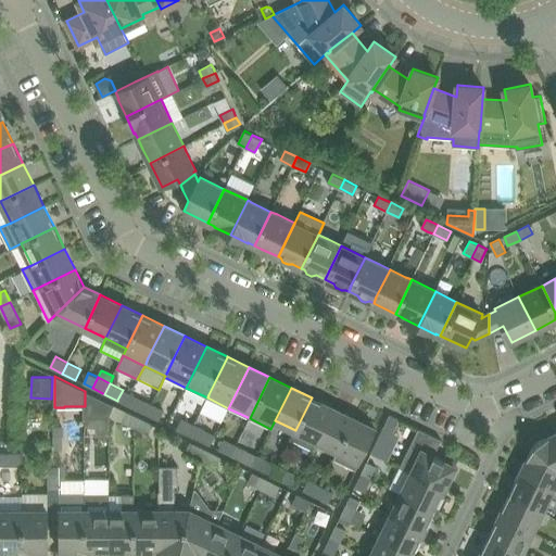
[(117,400),(126,404),(131,394),(123,390),(117,400)]
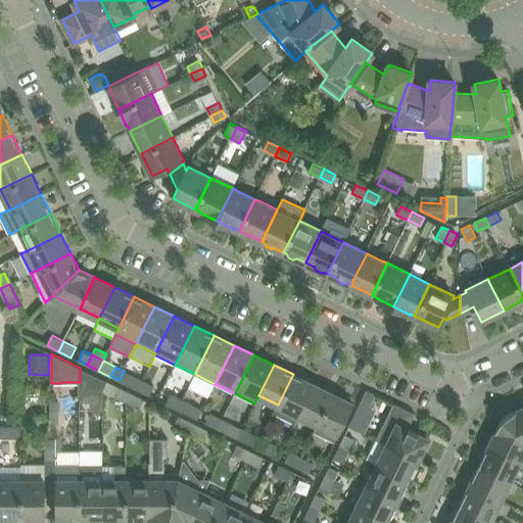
[(107,381),(80,368),(80,382),(80,402),(90,402),(90,411),(102,411),(103,391),(107,381)]
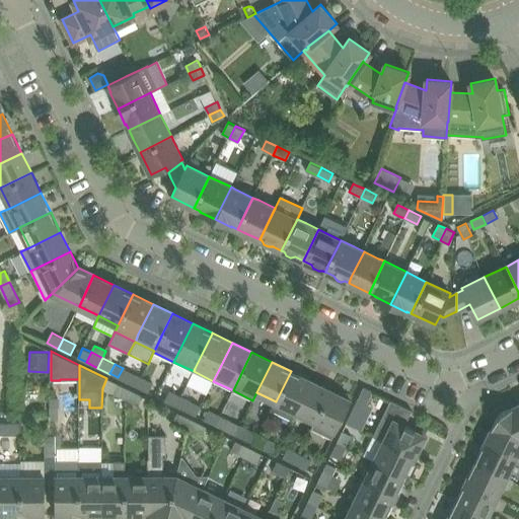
[(130,371),(123,368),(118,377),(126,381),(130,371)]
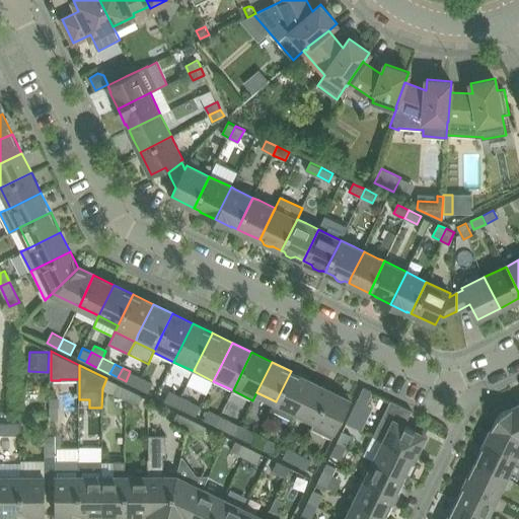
[(130,371),(126,381),(137,386),(142,377),(130,371)]
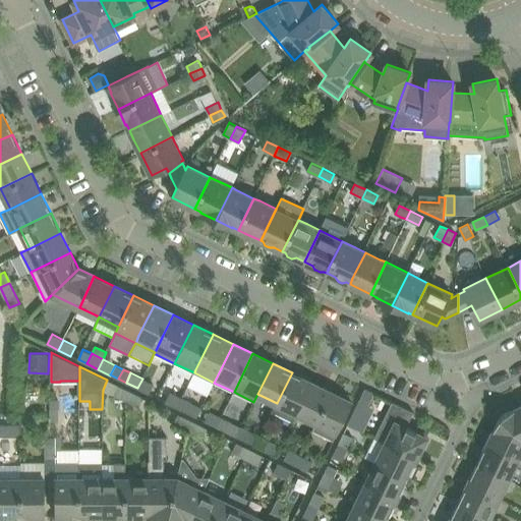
[(275,408),(273,412),(293,421),(294,418),(297,413),(311,382),(292,372),(277,403),(275,408)]
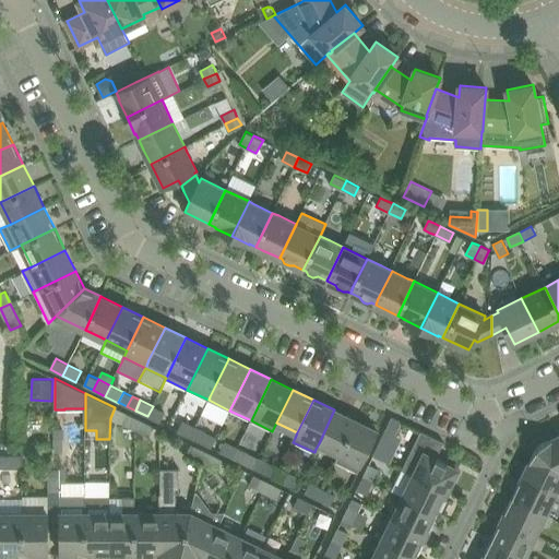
[(153,406),(147,416),(161,423),(166,413),(153,406)]
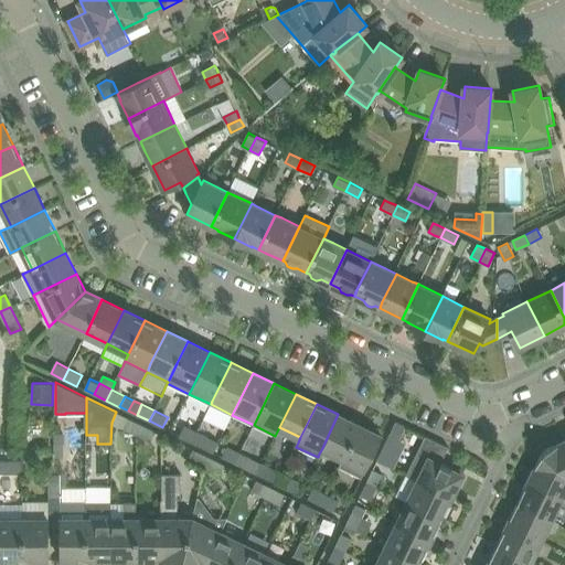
[(123,428),(128,417),(116,412),(112,423),(123,428)]
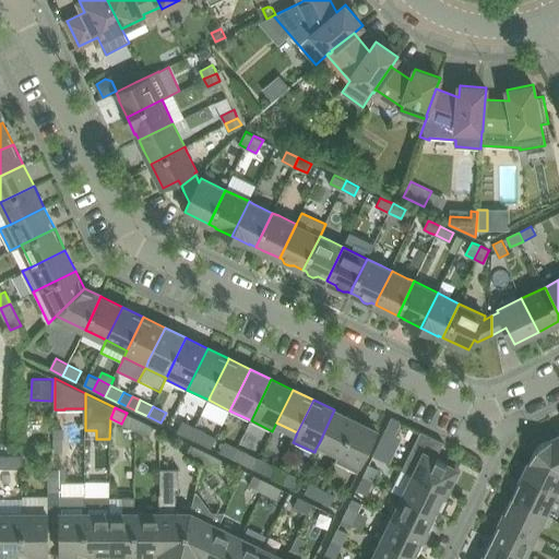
[(319,443),(340,453),(356,420),(334,409),(319,443)]
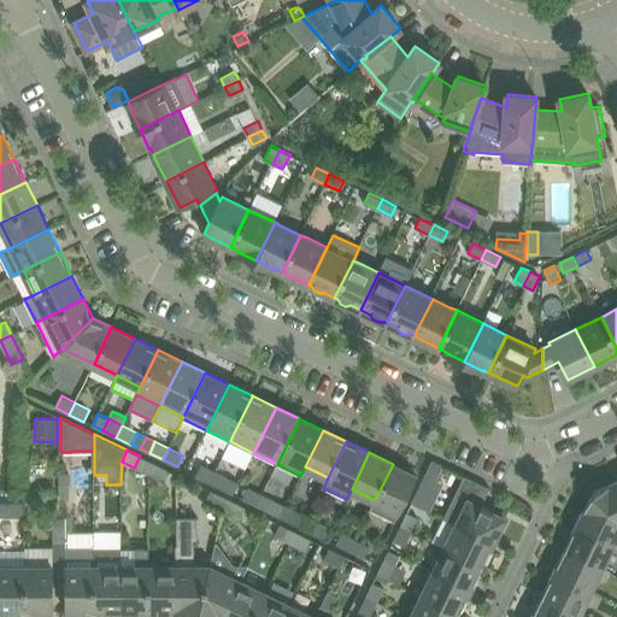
[(134,468),(150,475),(150,474),(154,463),(140,456),(134,468)]
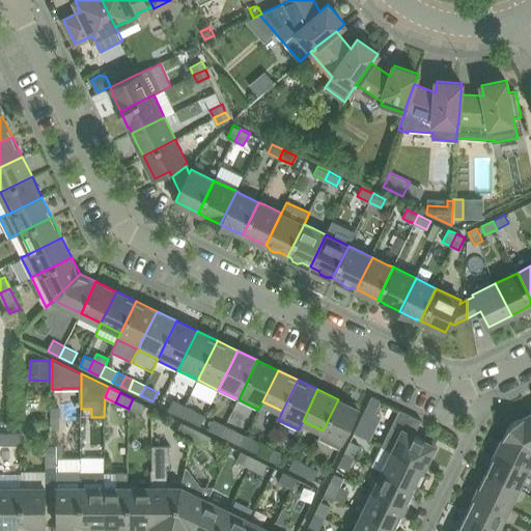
[(382,400),(372,395),(366,409),(375,413),(382,400)]
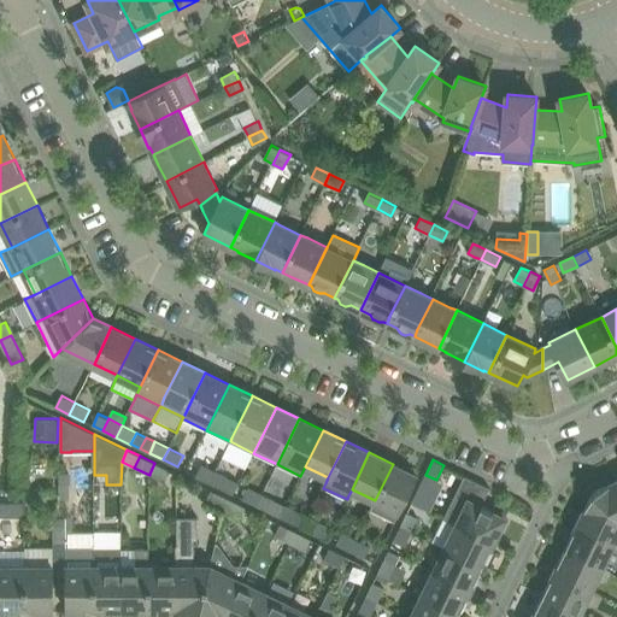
[(150,474),(150,475),(164,482),(170,470),(154,463),(150,474)]
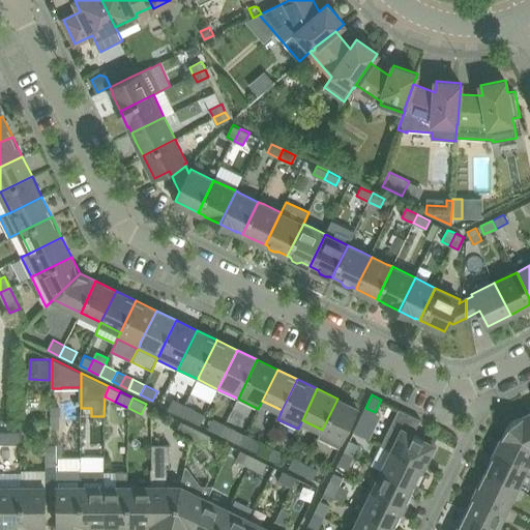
[(337,399),(322,430),(319,437),(340,447),(358,409),(337,399)]
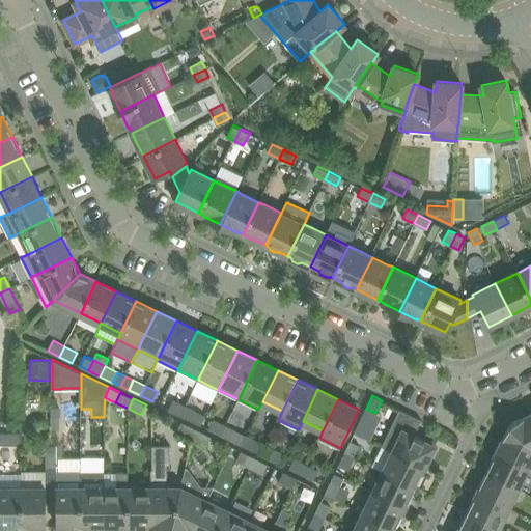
[(168,411),(180,416),(185,406),(173,400),(168,411)]
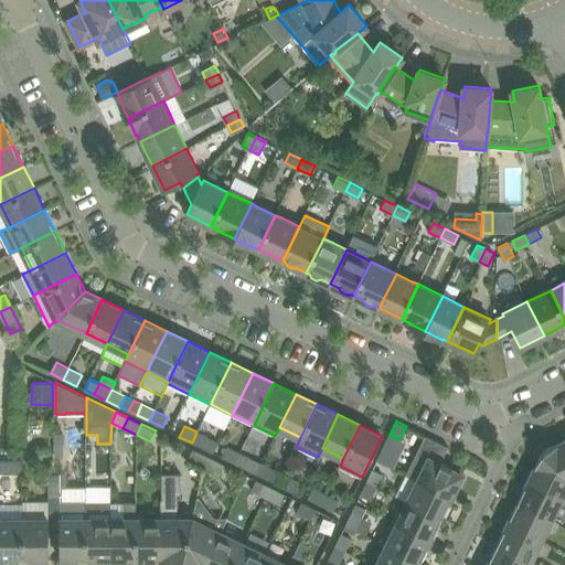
[(196,432),(192,443),(205,449),(211,438),(196,432)]
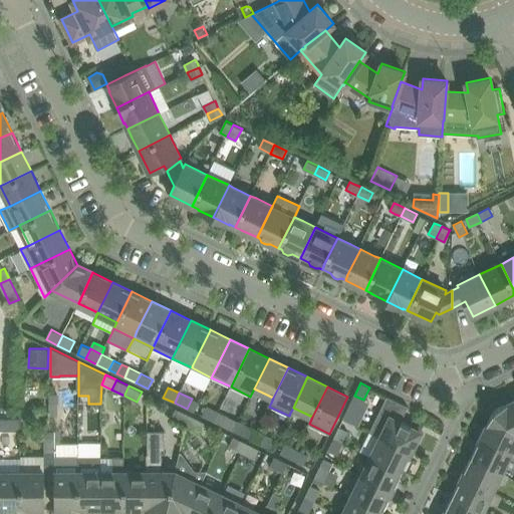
[(370,403),(363,400),(354,396),(344,416),(360,424),(370,403)]
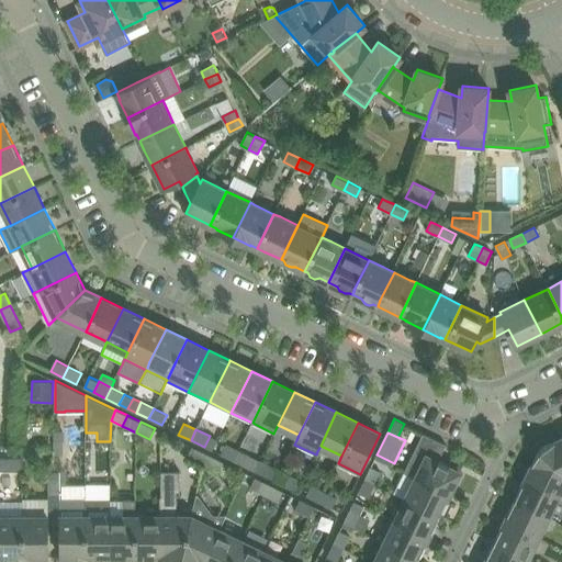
[(404,472),(416,478),(449,494),(460,471),(438,461),(446,444),(423,433),(404,472)]
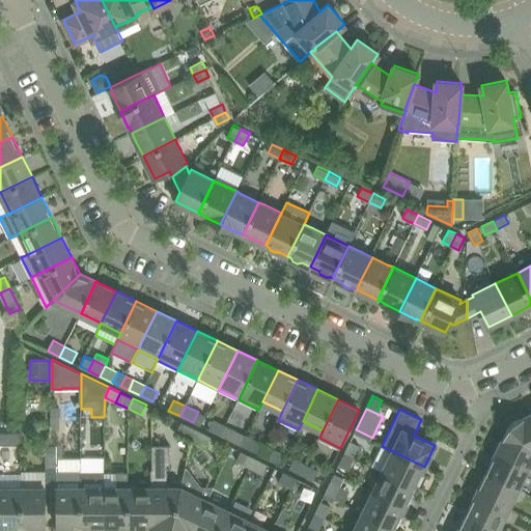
[(530,414),(510,424),(530,444),(530,414)]
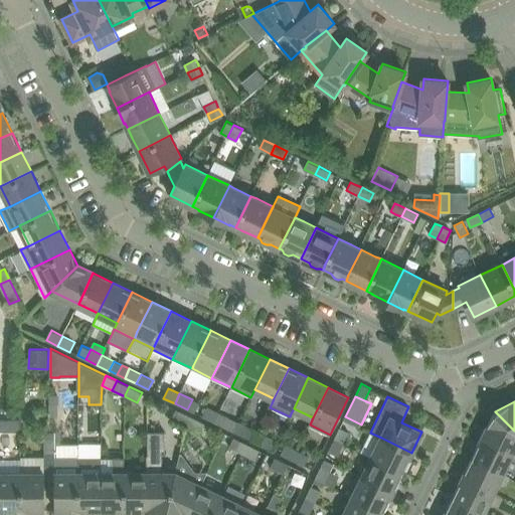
[(203,416),(214,421),(219,412),(208,406),(203,416)]
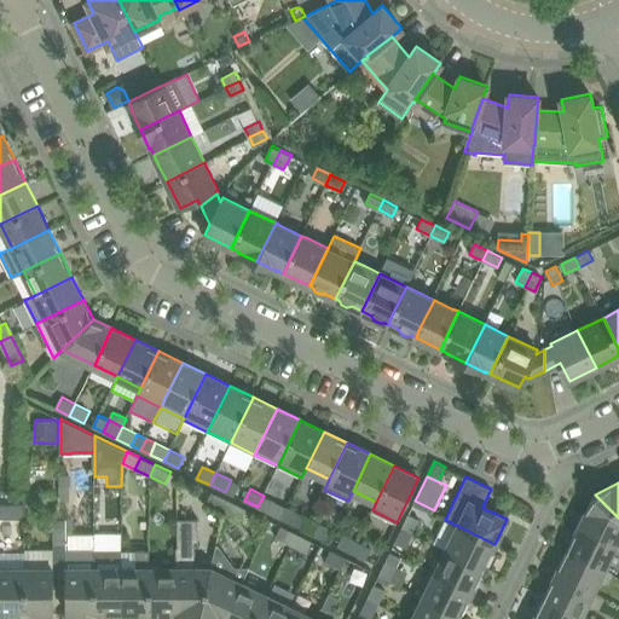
[(207,504),(224,513),(224,512),(230,501),(212,492),(207,504)]
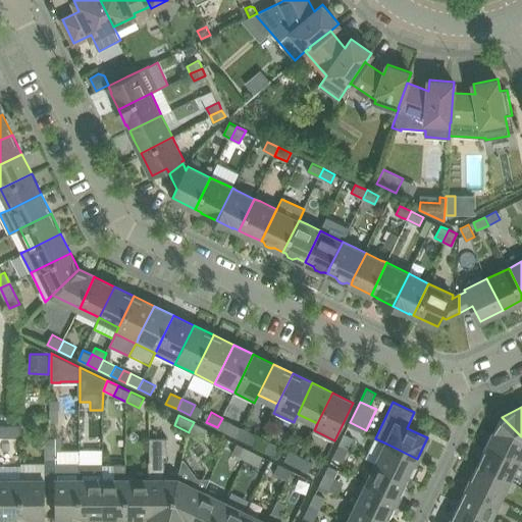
[(521,436),(502,417),(488,444),(520,459),(521,453),(521,436)]
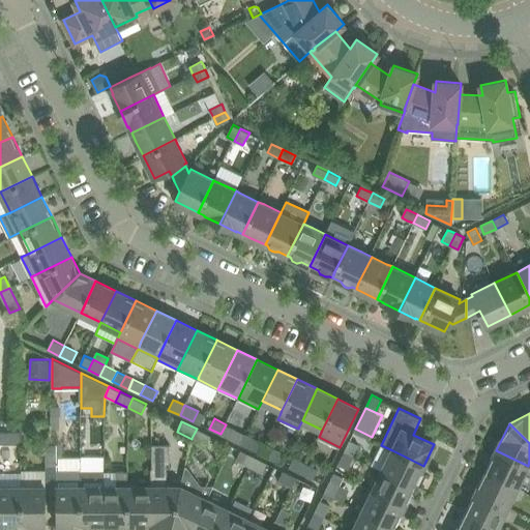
[(226,424),(221,434),(233,440),(238,431),(226,424)]
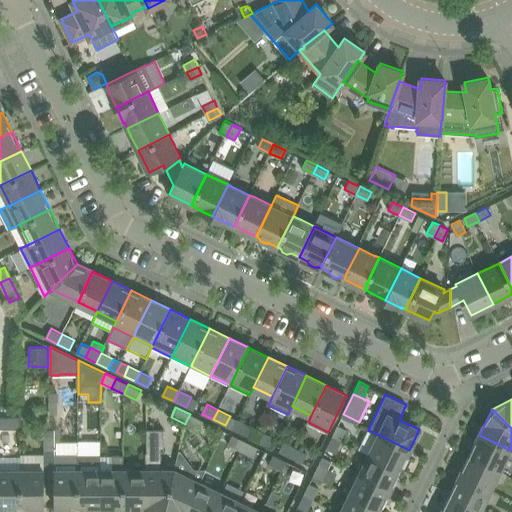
[(185,423),(185,424),(199,431),(204,421),(190,414),(185,423)]
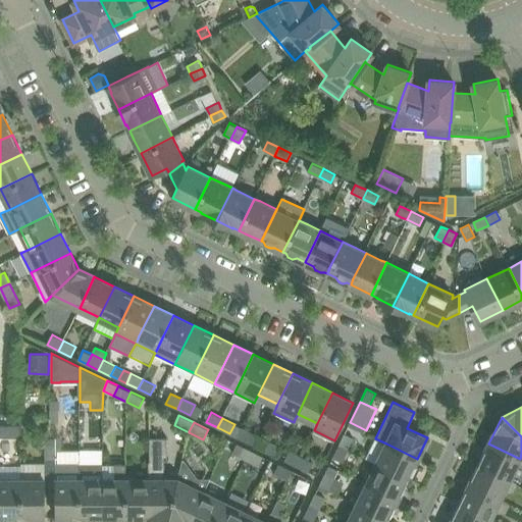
[(0,424),(0,435),(12,435),(12,424),(0,424)]
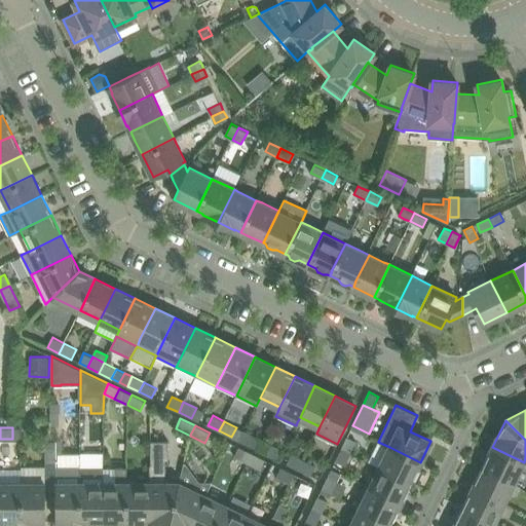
[(248,445),(259,450),(264,440),(252,435),(248,445)]
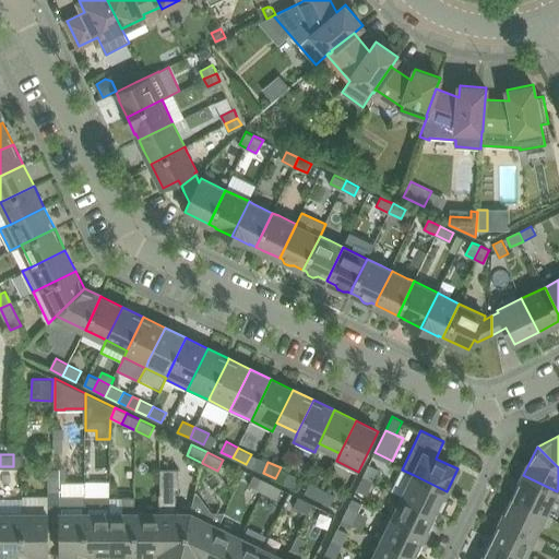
[(369,464),(364,476),(373,482),(380,470),(369,464)]
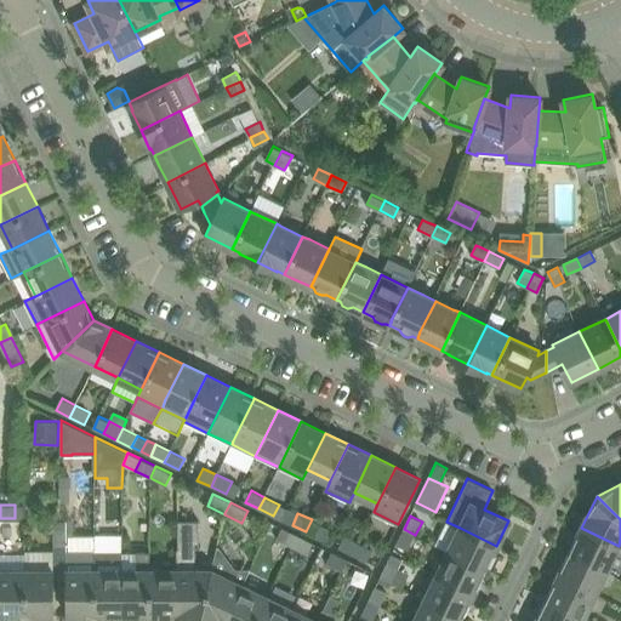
[(312,519),(306,531),(320,539),(326,527),(312,519)]
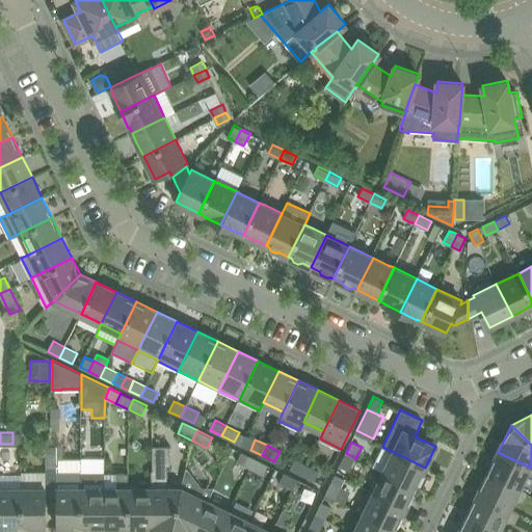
[(154,472),(152,472),(152,488),(153,528),(173,528),(181,491),(182,488),(171,488),(167,488),(167,467),(170,467),(170,447),(154,447),(154,472)]
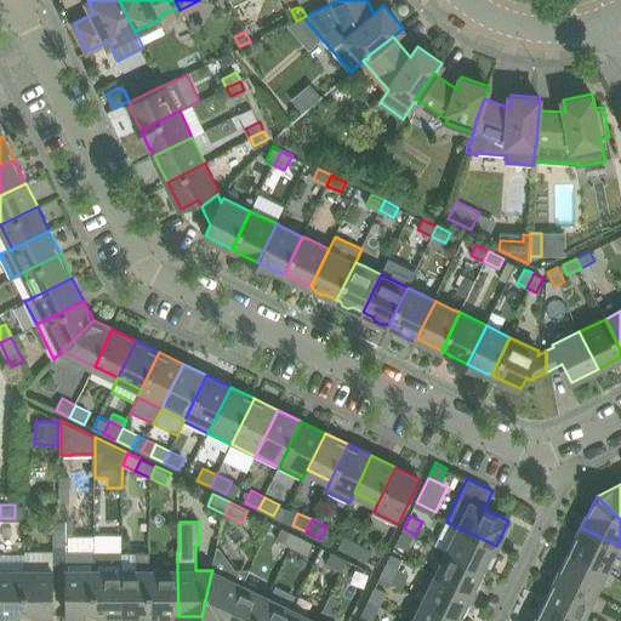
[(436,545),(448,551),(460,528),(446,522),(436,545)]
